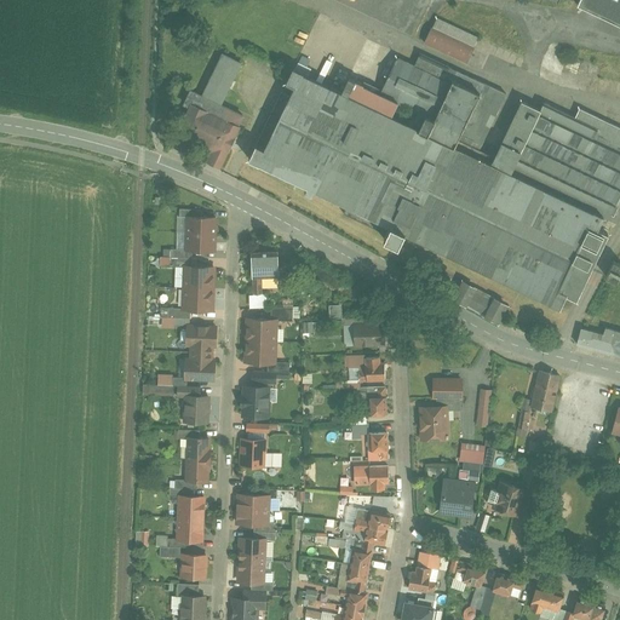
[(619,0),(580,0),(579,5),(619,24),(619,0)]
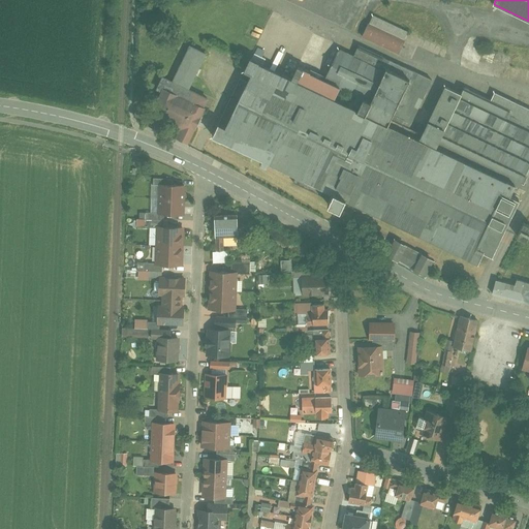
[(409,31),(374,14),(370,23),(364,36),(399,53),(405,39),(409,31)]
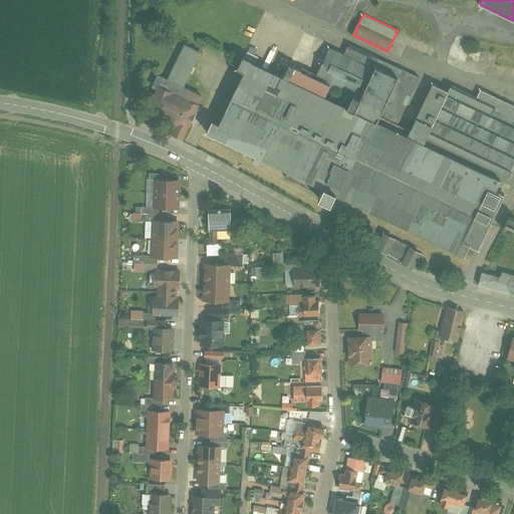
[(421,77),(349,43),(344,54),(330,47),(316,77),(315,78),(330,85),(347,93),(344,100),(349,103),(348,106),(389,125),(394,116),(401,119),(421,77)]
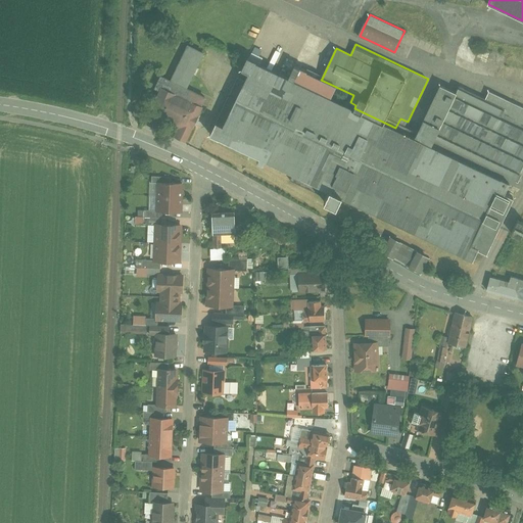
[(189,45),(172,81),(162,76),(156,88),(161,90),(157,99),(158,100),(148,122),(159,127),(161,121),(165,123),(168,120),(179,125),(179,124),(182,126),(181,129),(189,133),(193,124),(194,124),(197,115),(205,97),(187,88),(204,52),(203,51),(202,52),(199,51),(200,50),(189,45)]
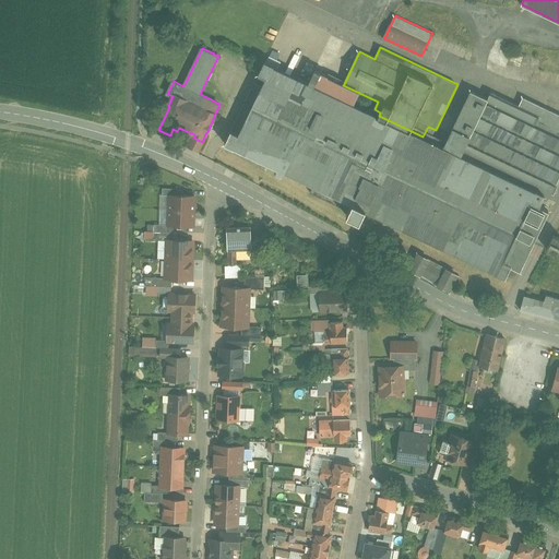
[(488,99),(462,155),(445,147),(423,137),(379,116),(354,104),(322,90),(329,76),(329,75),(316,69),(309,83),(273,67),(274,66),(265,61),(259,74),(266,78),(262,86),(254,83),(226,144),(235,149),(236,147),(278,168),(276,173),(282,176),(284,171),(326,192),(323,199),(343,209),(346,201),(353,204),(366,210),(497,273),(496,273),(506,277),(508,272),(518,276),(548,211),(539,206),(545,195),(558,202),(558,198),(558,135),(536,125),(540,116),(520,106),(491,93),(488,99)]
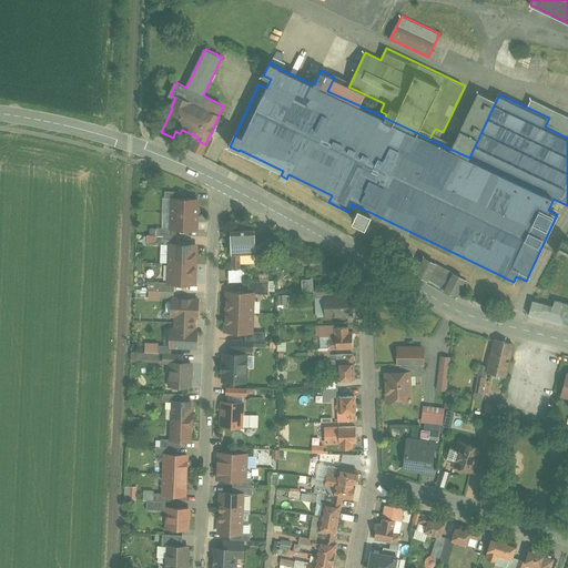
[(365,94),(348,87),(350,85),(334,78),(327,91),(359,105),(365,94)]
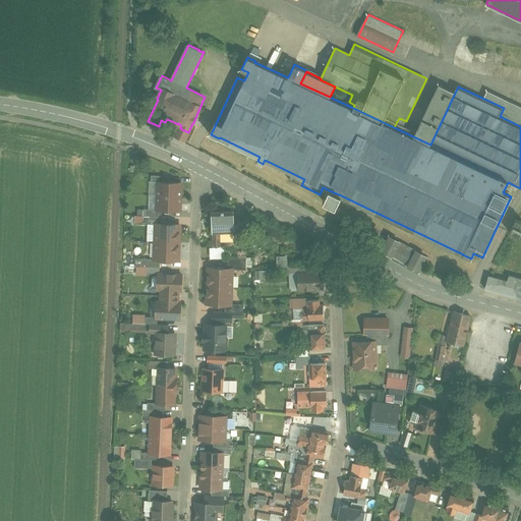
[(440,84),(415,137),(430,145),(455,93),(440,84)]
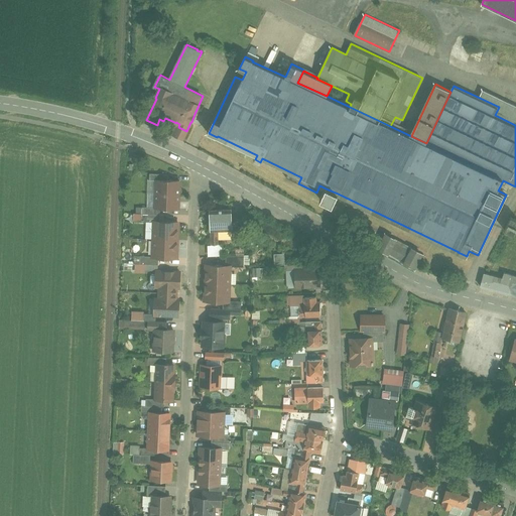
[(515,106),(483,91),(480,98),(499,107),(495,115),(515,125),(515,106)]
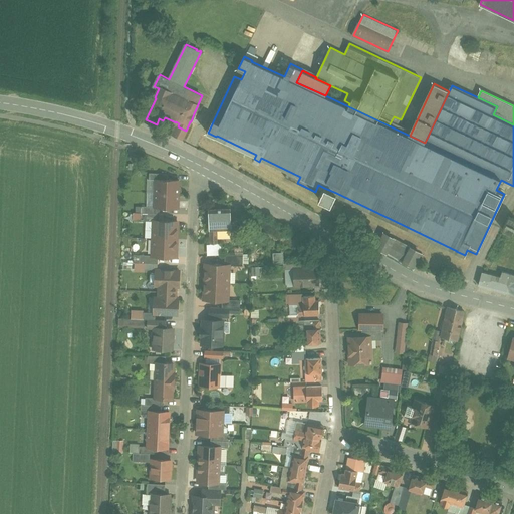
[(168,180),(157,179),(157,180),(156,207),(161,208),(179,208),(180,180),(168,180)]
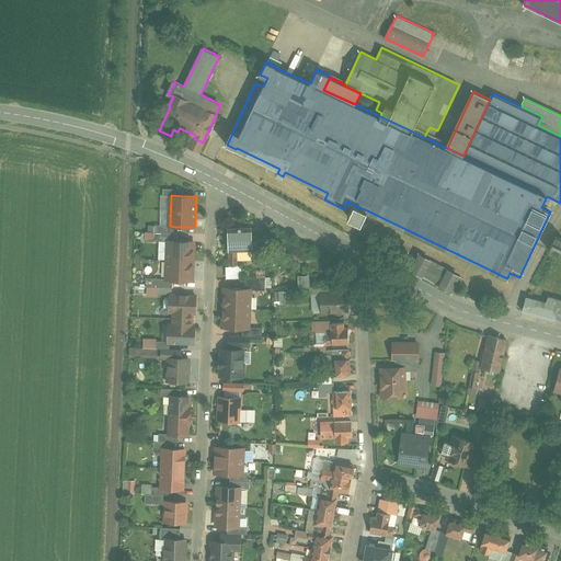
[(367,210),(354,205),(348,217),(362,222),(367,210)]
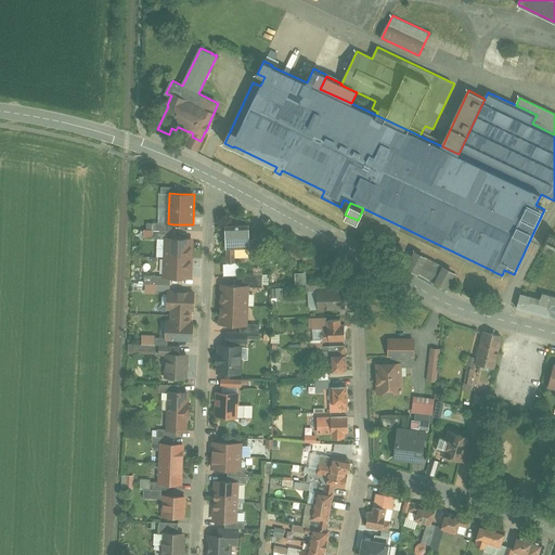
[(249,226),(226,226),(227,248),(228,248),(228,263),(236,263),(235,257),(235,248),(249,248),(250,247),(249,226)]
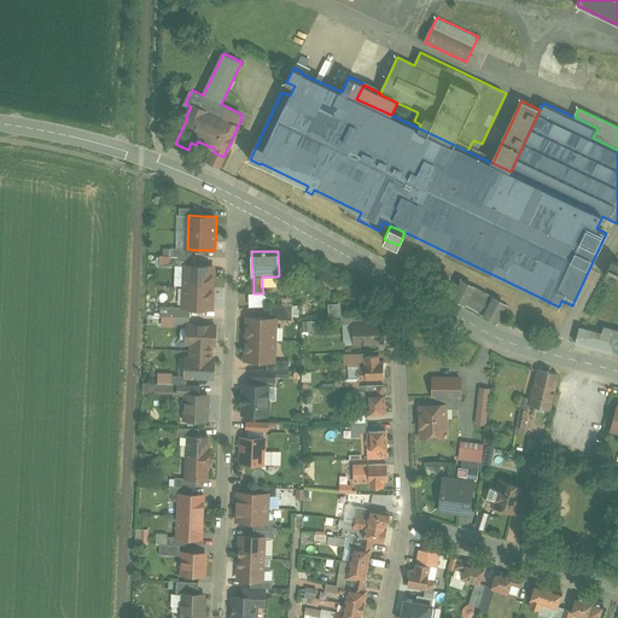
[(193,256),(172,256),(170,266),(186,266),(192,266),(193,256)]
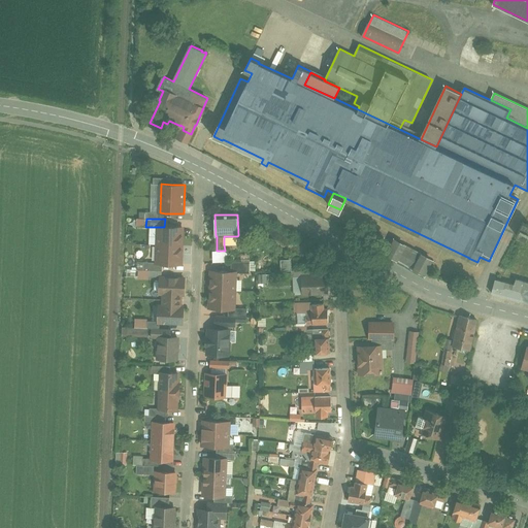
[(164,227),(159,227),(159,244),(183,245),(183,228),(164,227)]
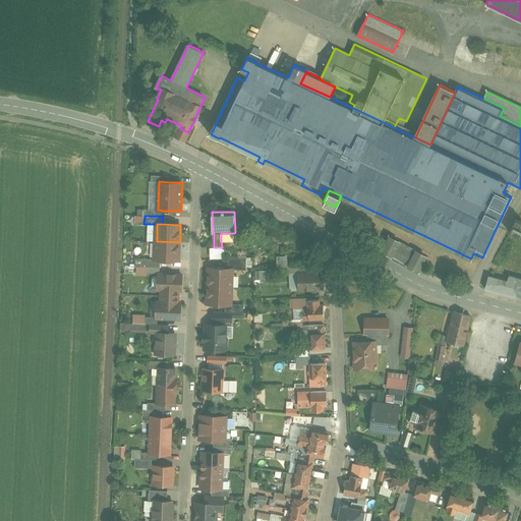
[(234,233),(221,233),(221,241),(234,240),(234,233)]
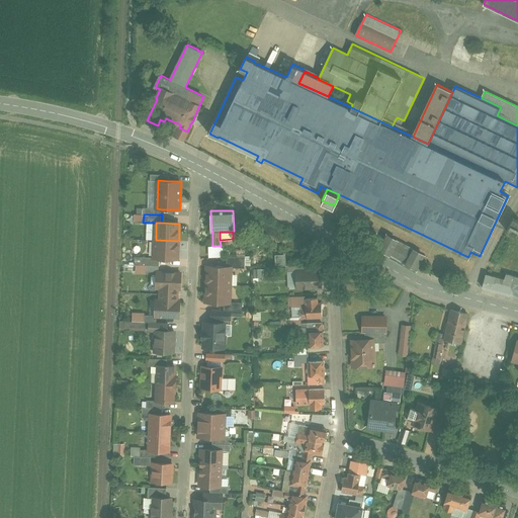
[(398,241),(387,235),(380,249),(391,255),(392,254),(407,262),(407,263),(417,269),(422,259),(426,261),(428,257),(415,250),(415,249),(399,240),(398,241)]
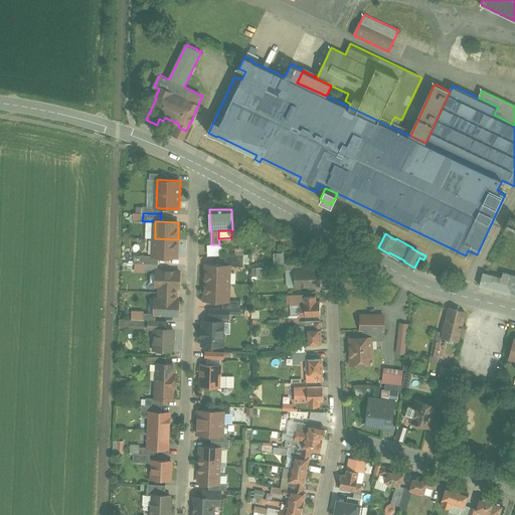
[(178,239),(155,238),(154,255),(154,256),(159,256),(177,258),(178,239)]
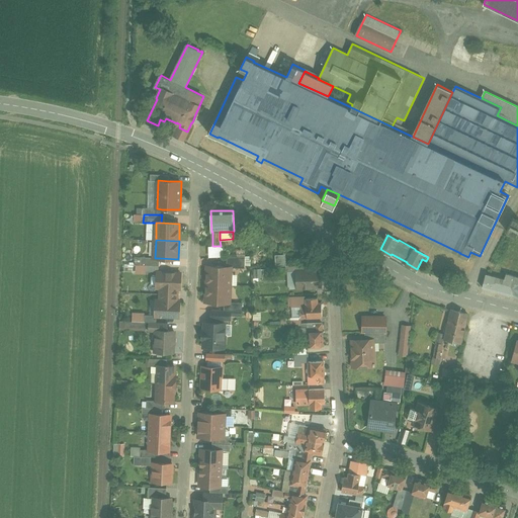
[(285,255),(275,255),(275,265),(285,265),(285,255)]
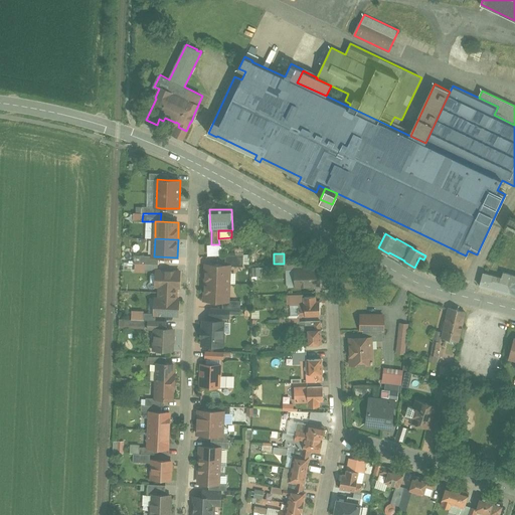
[(244,254),(226,255),(226,266),(230,266),(230,267),(243,267),(244,254)]
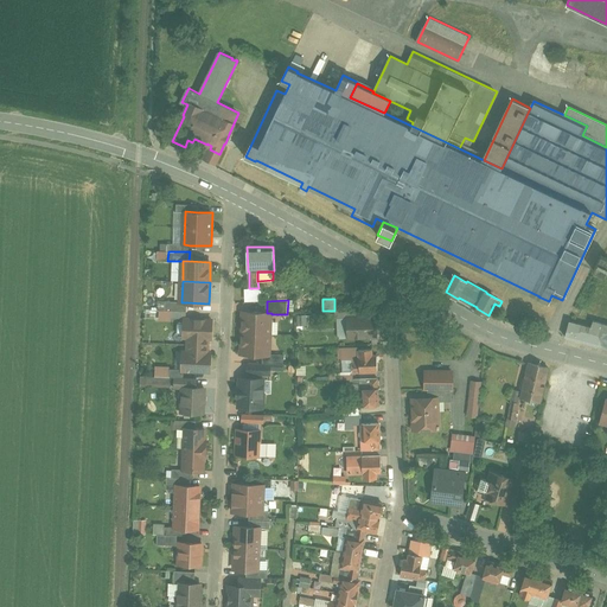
[(181,301),(166,301),(166,311),(173,311),(183,311),(187,312),(187,302),(181,302),(181,301)]
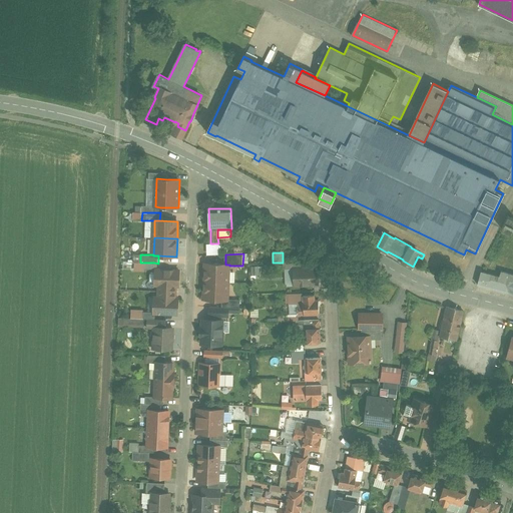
[(225,265),(206,264),(205,282),(228,283),(229,266),(229,265),(225,265)]
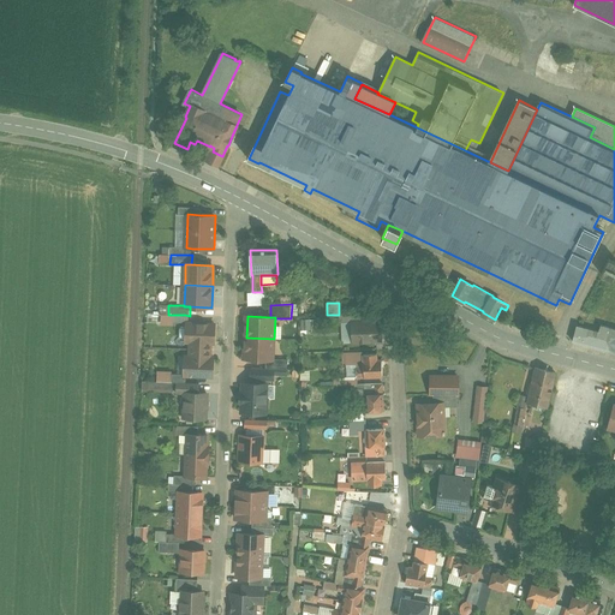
[(311,321),(300,320),(300,330),(310,330),(311,321)]
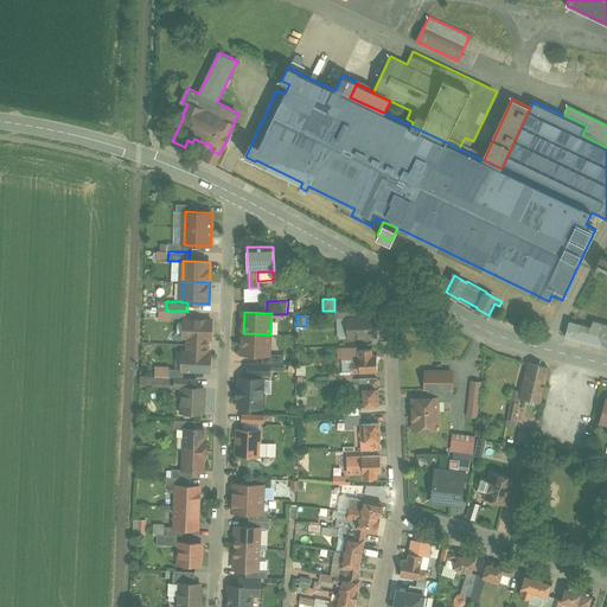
[(357,318),(349,318),(350,338),(377,337),(376,317),(357,318)]
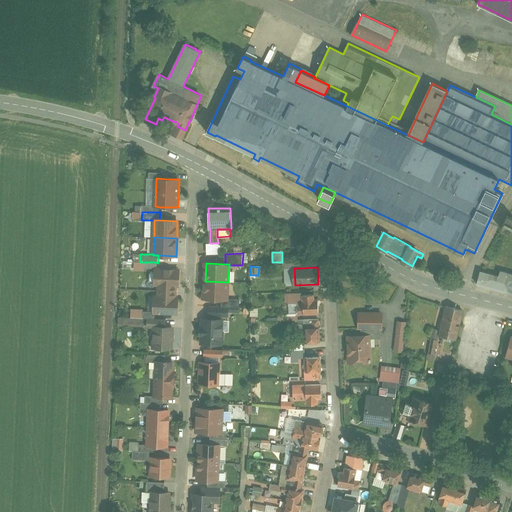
[(179,270),(156,269),(155,284),(159,285),(159,291),(175,291),(176,285),(179,286),(179,270)]
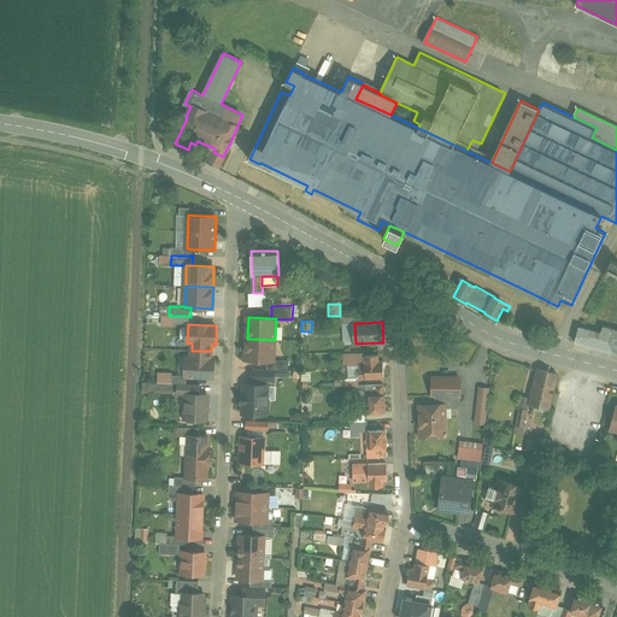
[(601,333),(580,327),(575,342),(610,351),(615,329),(604,327),(601,333)]
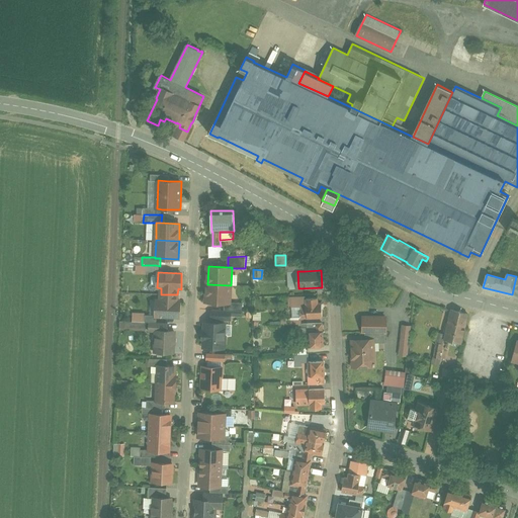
[(231,285),(207,284),(206,301),(225,303),(230,303),(231,285)]
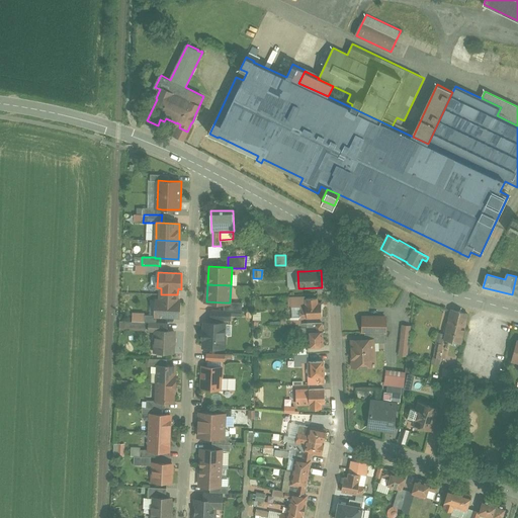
[(177,294),(161,294),(161,300),(157,299),(156,315),(156,316),(158,317),(179,317),(180,301),(177,300),(177,294)]
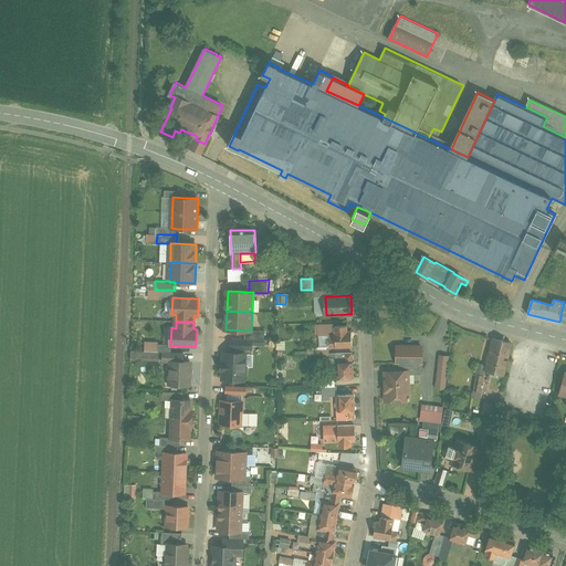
[(315,324),(315,335),(328,335),(328,334),(334,334),(334,327),(334,324),(315,324)]
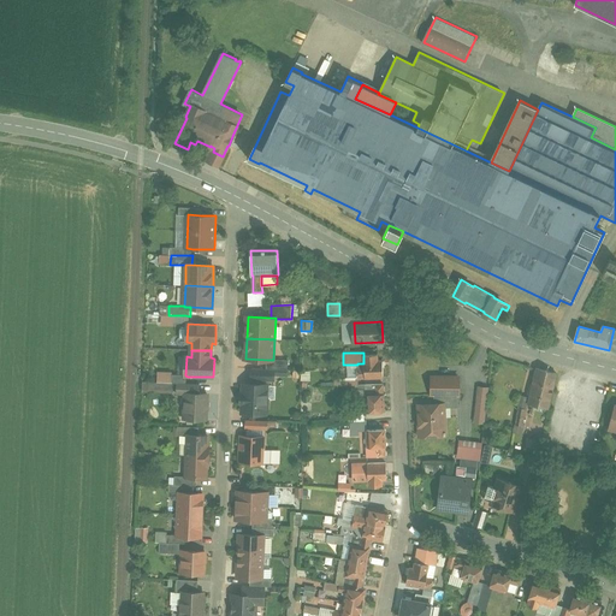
[(363,356),(363,363),(365,378),(383,378),(381,361),(378,361),(377,355),(363,356)]
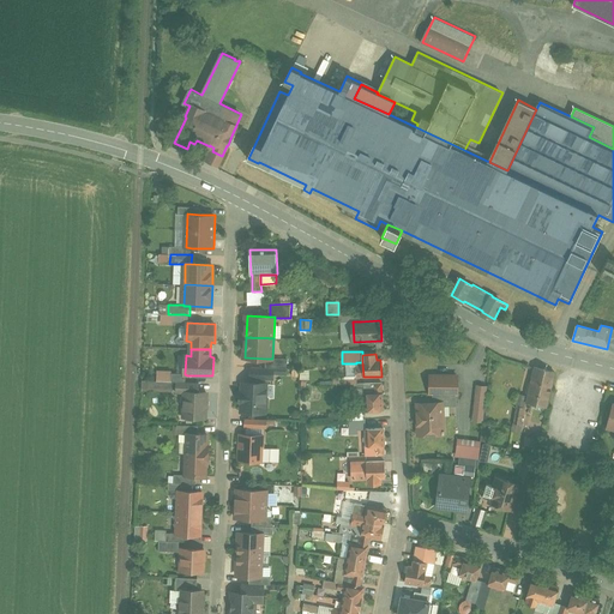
[(288,359),(272,359),(266,359),(266,367),(274,368),(288,368),(288,359)]
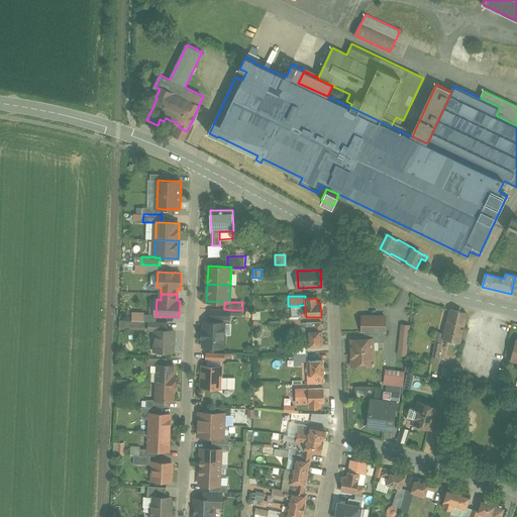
[(224,309),(212,309),(212,318),(230,319),(230,310),(224,309)]
